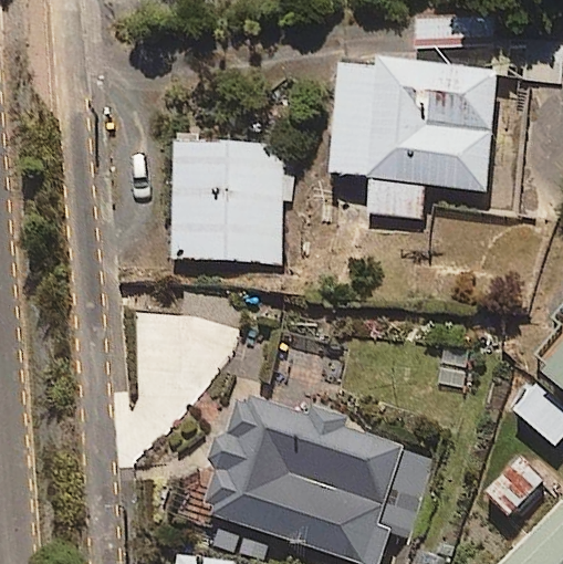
[(496,68),(335,55),(326,169),(368,173),(365,212),(421,217),(424,185),(486,190),(496,68)]
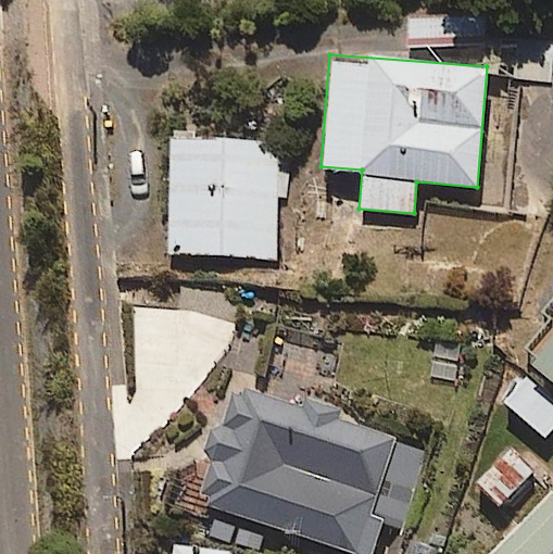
[(285,139),(171,135),(166,254),(280,257),(285,139)]
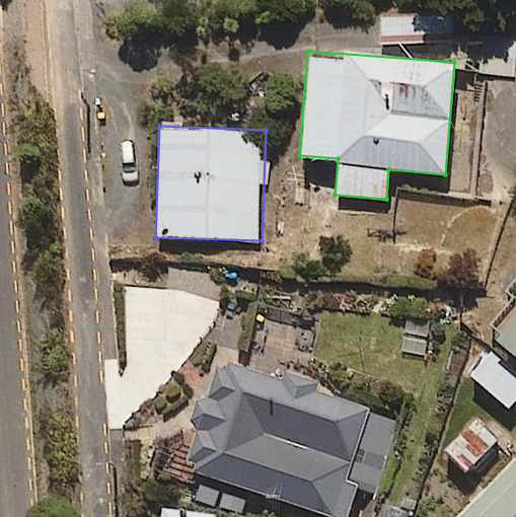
[(515,303),(490,335),(515,356),(515,303)]
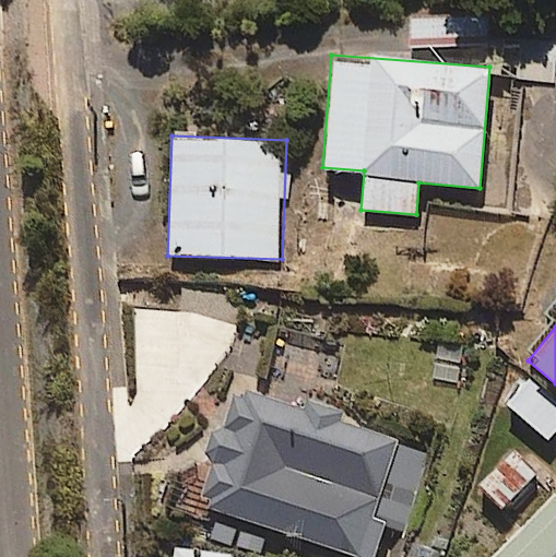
[(555,400),(528,376),(503,405),(546,442),(555,431),(555,400)]
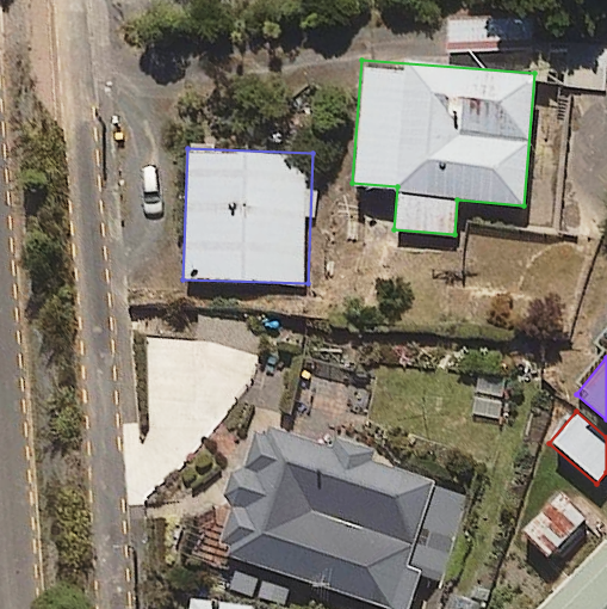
[(210,547),(385,608),(409,608),(423,571),(444,578),(474,494),(254,418),(210,547)]
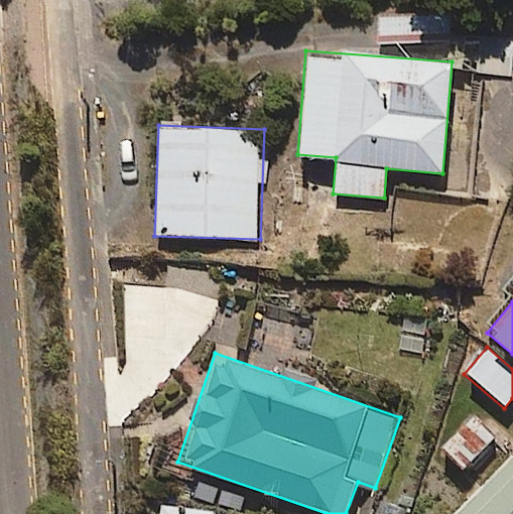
[(491,437),(466,413),(437,443),(463,468),(491,437)]
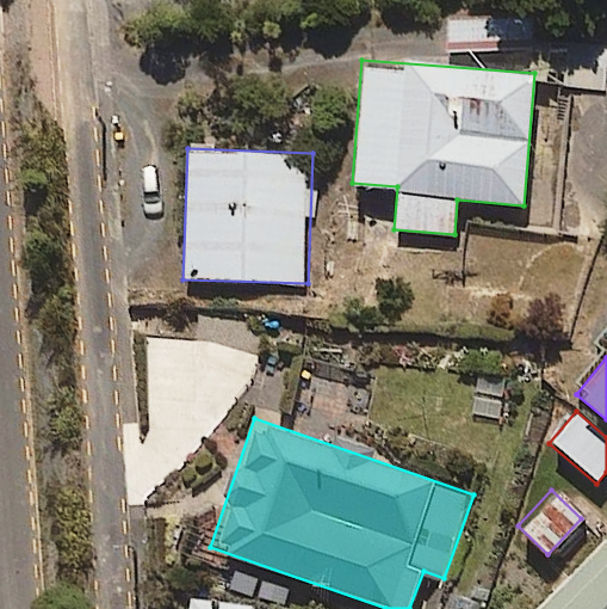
[(487,608),(489,604),(456,592),(450,608),(487,608)]
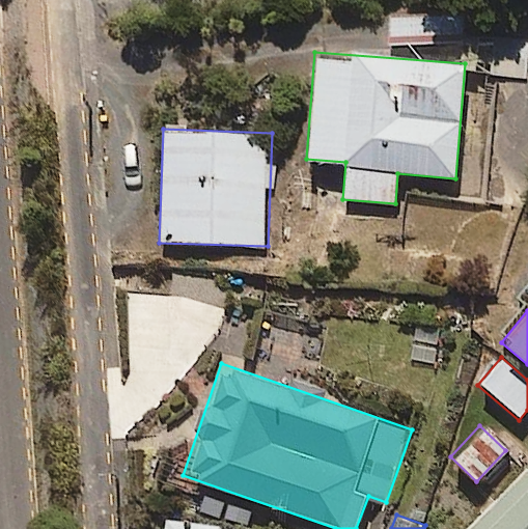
[(221,528),(221,527),(165,519),(163,528),(221,528)]
